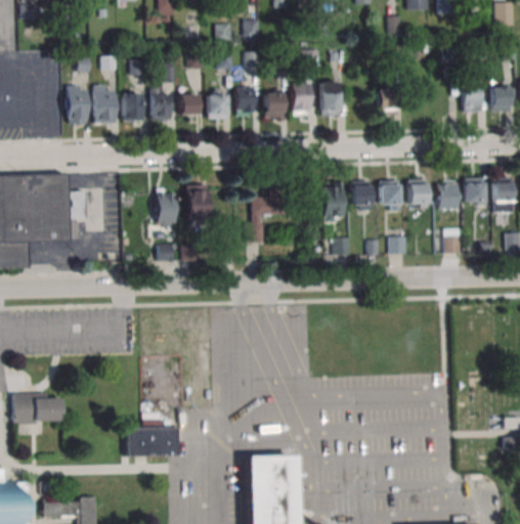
[(159,0),(159,20),(173,20),(173,0),(159,0)]
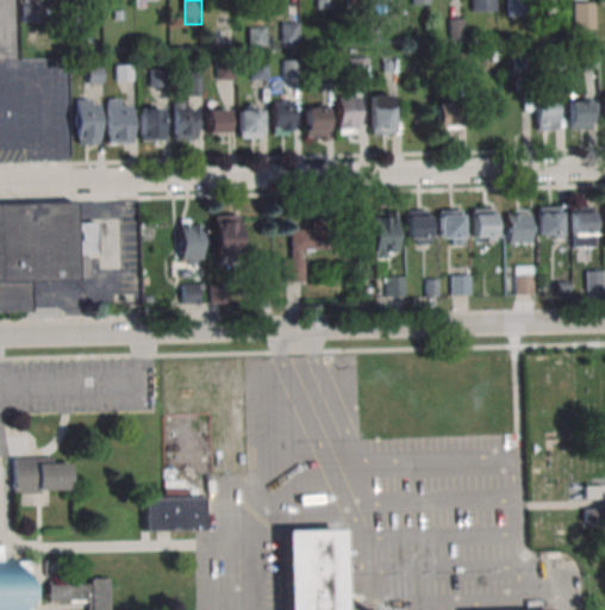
[(531,0),(531,16),(510,16),(510,0),(531,0)]
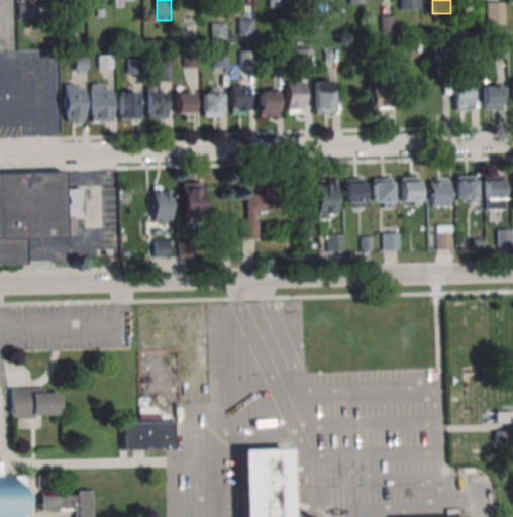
[(507,1),(490,1),(490,24),(507,24),(507,1)]
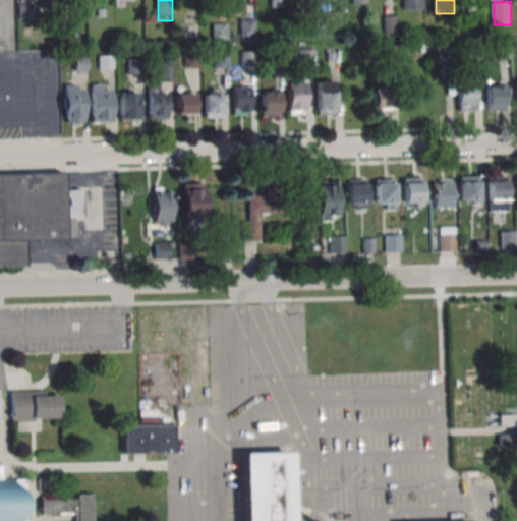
[(36,4),(37,18),(21,19),(21,4),(36,4)]
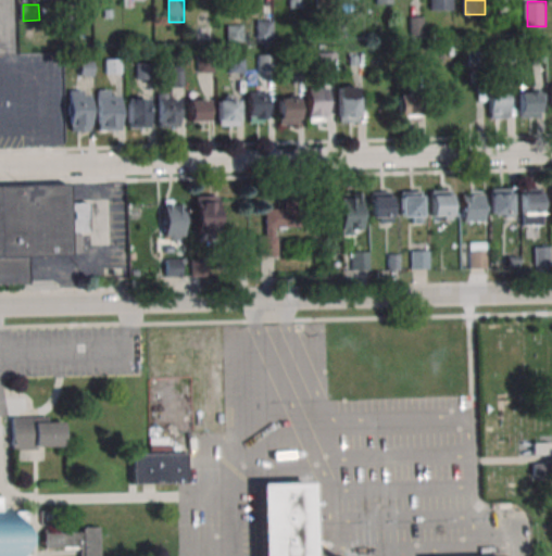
[(426,17),(425,39),(413,39),(413,16),(426,17)]
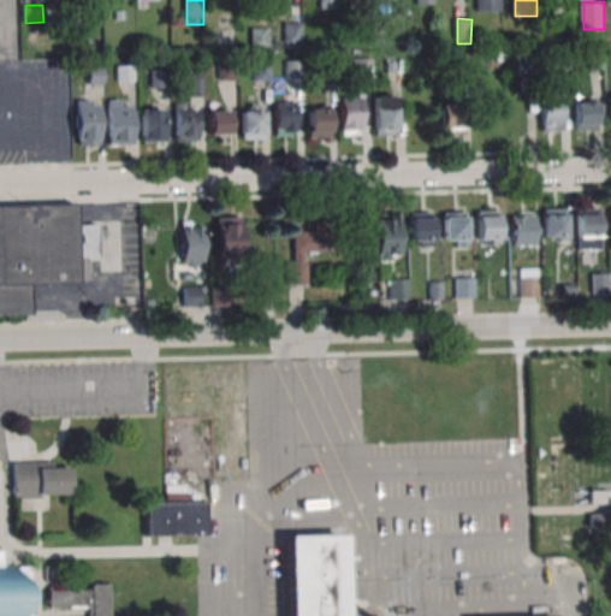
[(288,46),(306,46),(306,21),(288,21),(288,46)]
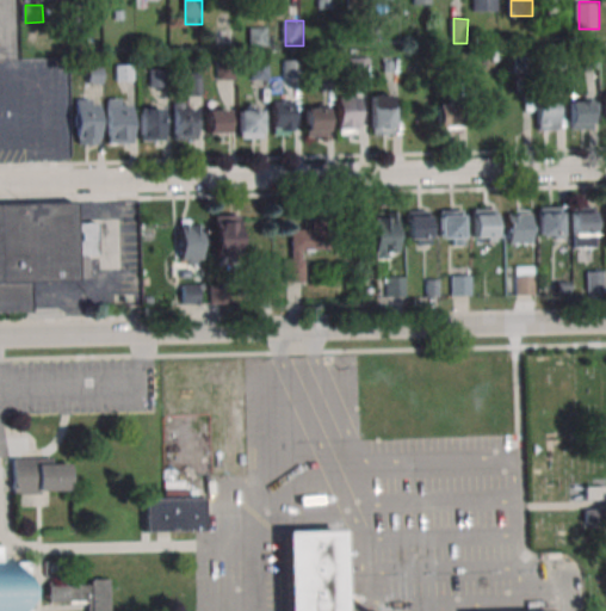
[(237,45),(237,26),(215,26),(215,45),(237,45)]
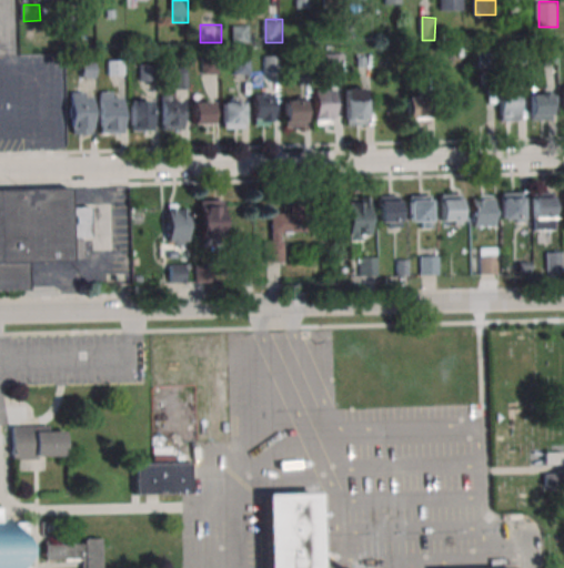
[(234,24),(234,42),(251,42),(251,24),(234,24)]
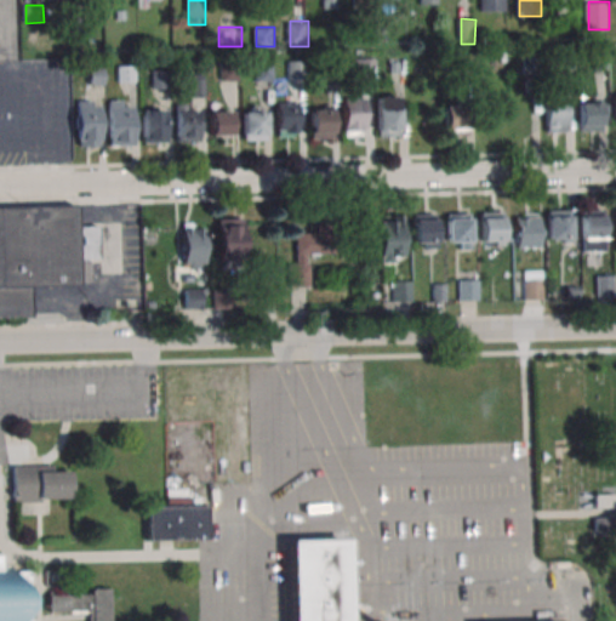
[(542,73),(542,52),(526,52),(526,73),(542,73)]
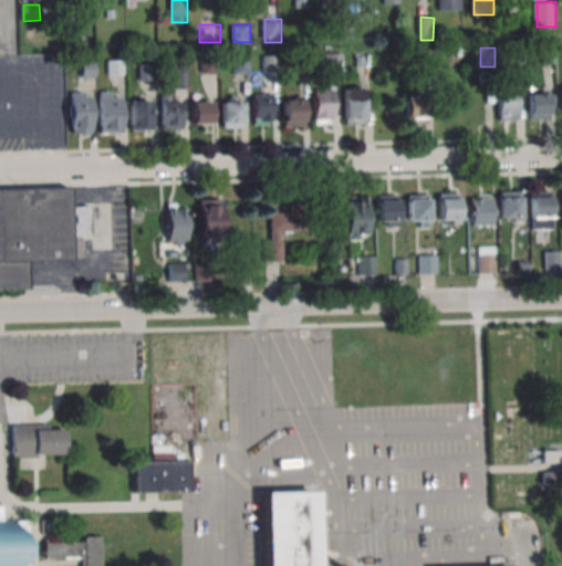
[(558,63),(557,48),(544,48),(545,64),(558,63)]
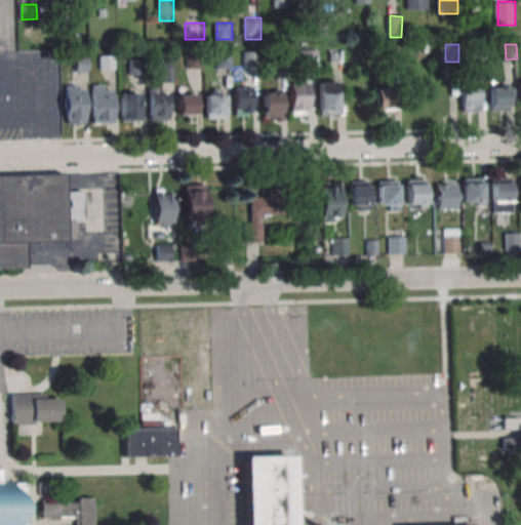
[(402,46),(403,61),(388,61),(388,46),(402,46)]
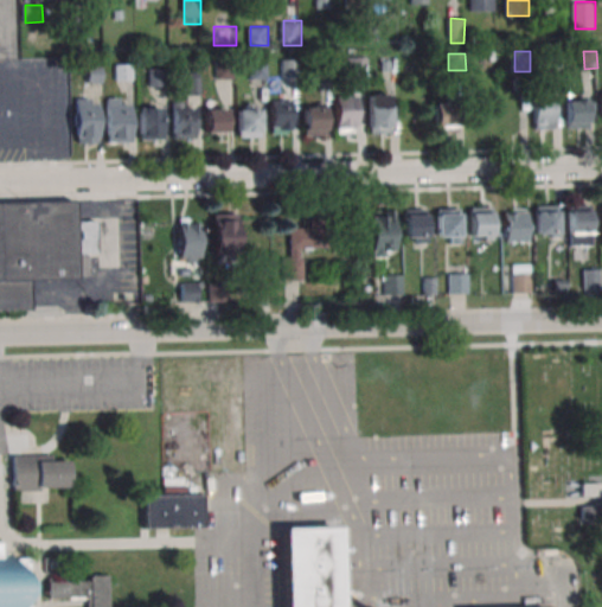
[(367,76),(366,57),(351,57),(352,76),(367,76)]
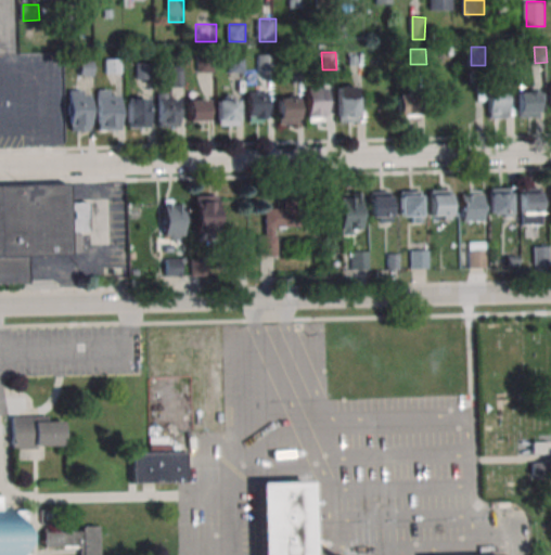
[(201,71),(216,71),(216,53),(201,53),(201,71)]
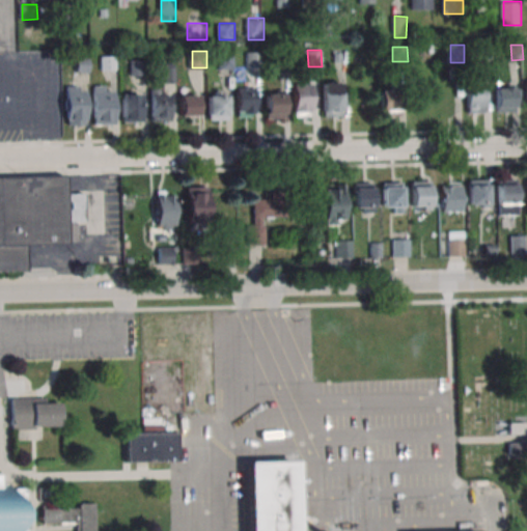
[(236,68),(236,52),(220,52),(220,68),(236,68)]
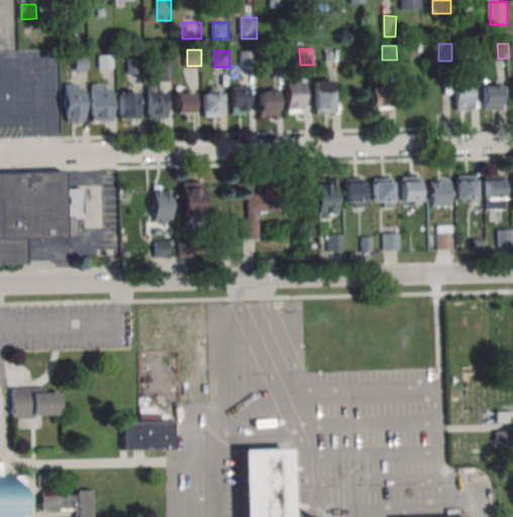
[(257,50),(258,65),(242,65),(242,52),(257,50)]
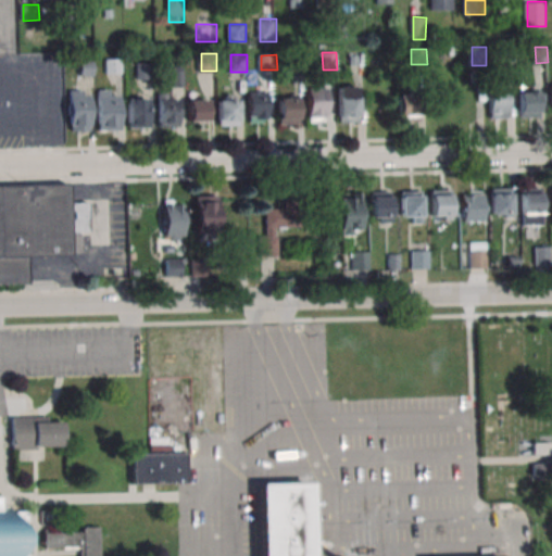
[(108,60),(108,75),(124,74),(124,59),(108,60)]
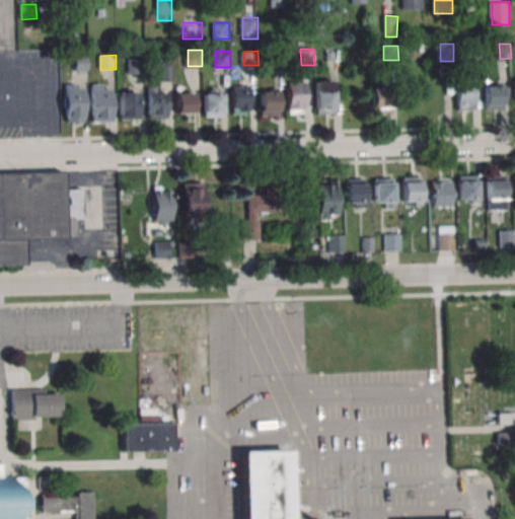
[(90,71),(89,56),(76,56),(76,71),(90,71)]
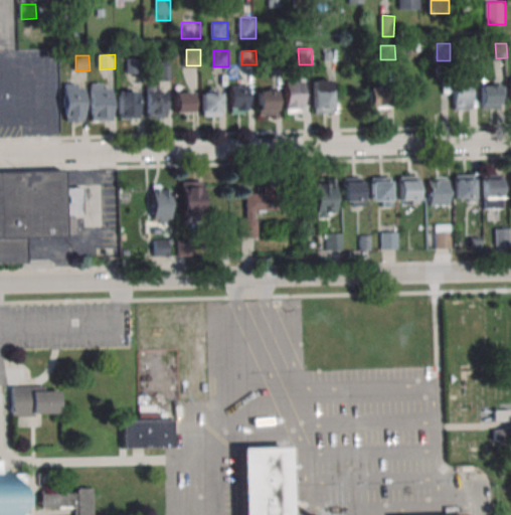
[(129,58),(129,73),(145,73),(145,58),(129,58)]
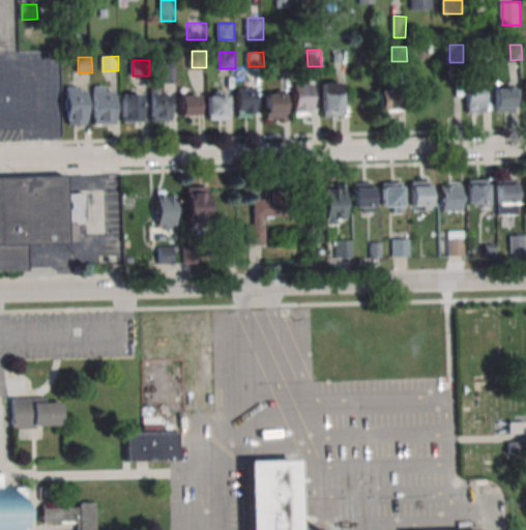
[(177,67),(177,82),(165,82),(165,67),(177,67)]
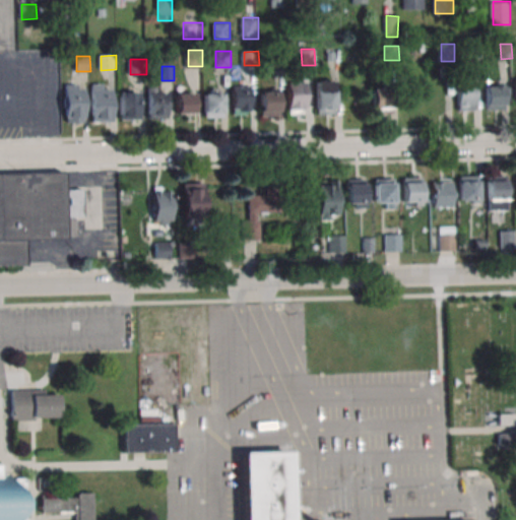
[(318,113),(337,113),(337,80),(318,80),(318,113)]
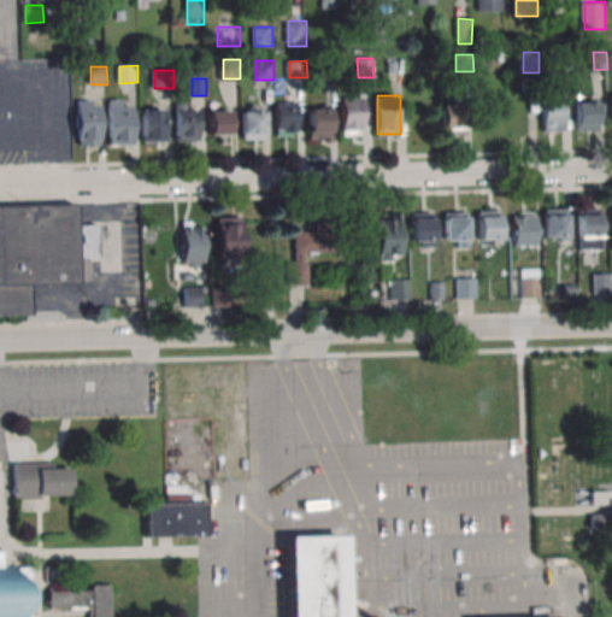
[(366,134),(366,97),(343,97),(343,134),(366,134)]
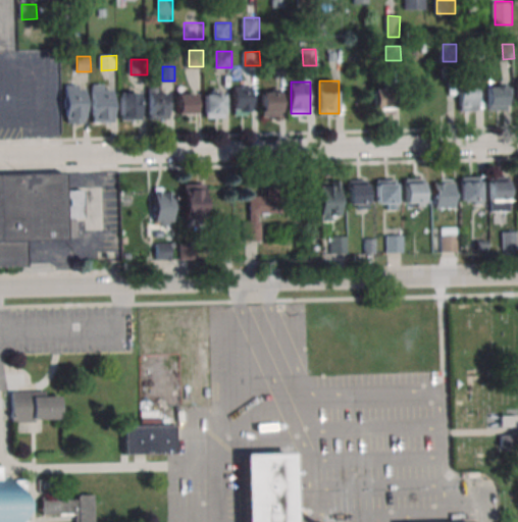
[(462,82),(462,110),(479,110),(479,82),(462,82)]
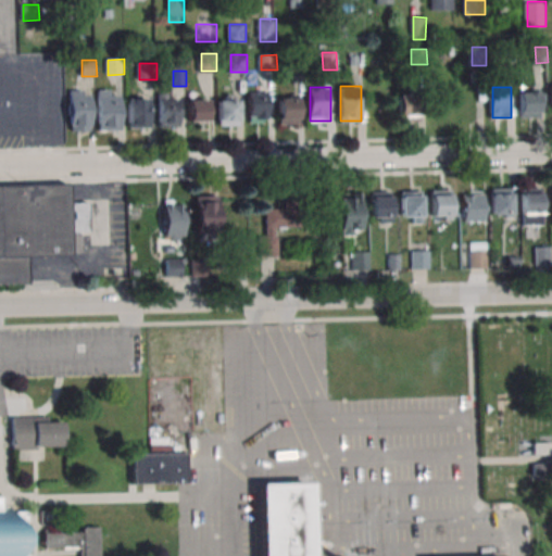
[(541,88),(521,88),(521,117),(541,117),(541,88)]
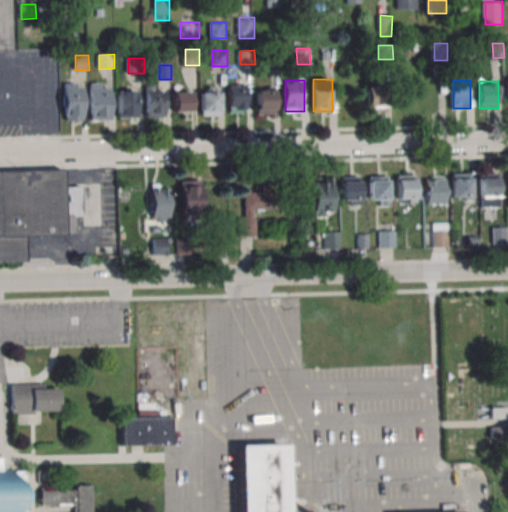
[(66,82),(66,120),(85,120),(85,82),(66,82)]
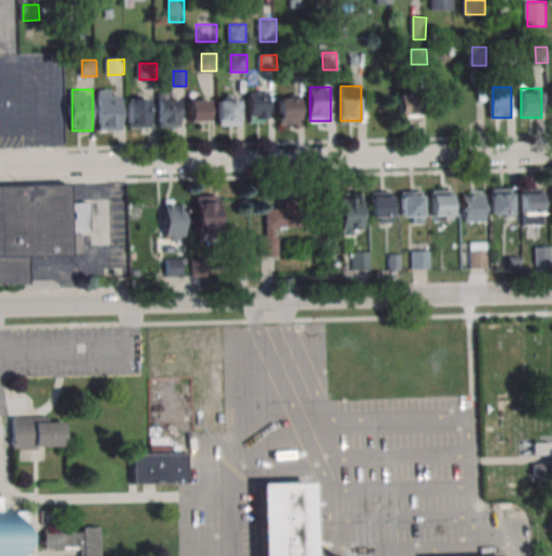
[(123,89),(100,89),(100,130),(123,130),(123,89)]
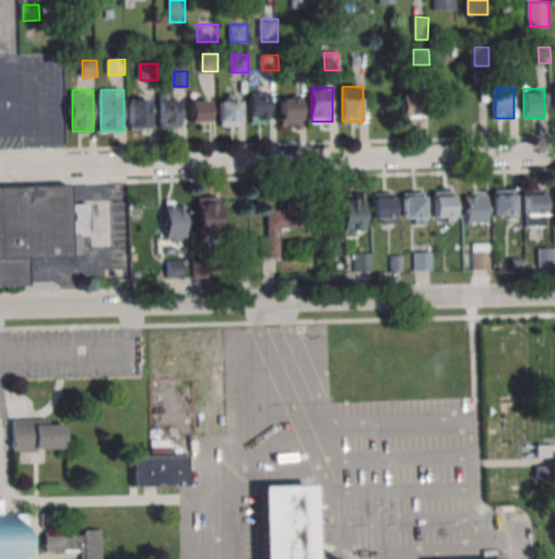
[(272,122),(272,91),(252,91),(252,122),(272,122)]
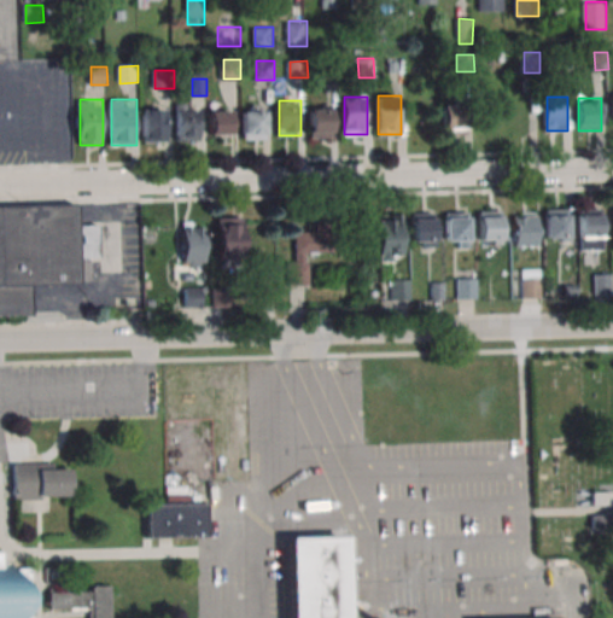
[(200,140),(200,103),(179,103),(179,140),(200,140)]
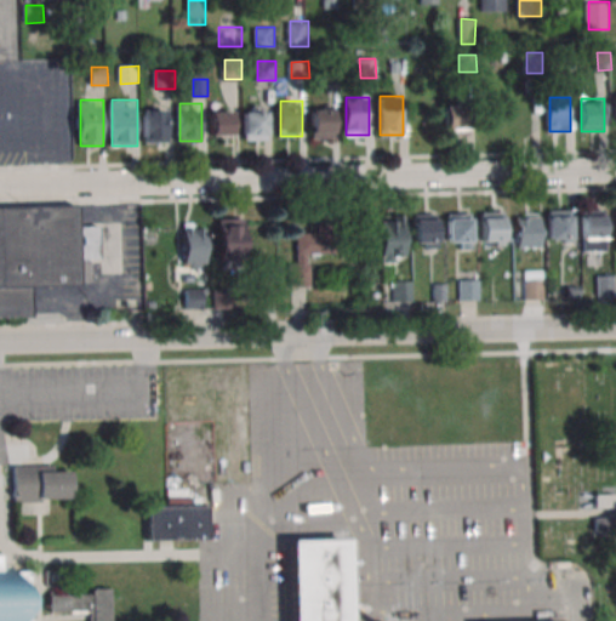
[(448,135),(471,135),(471,106),(448,106),(448,135)]
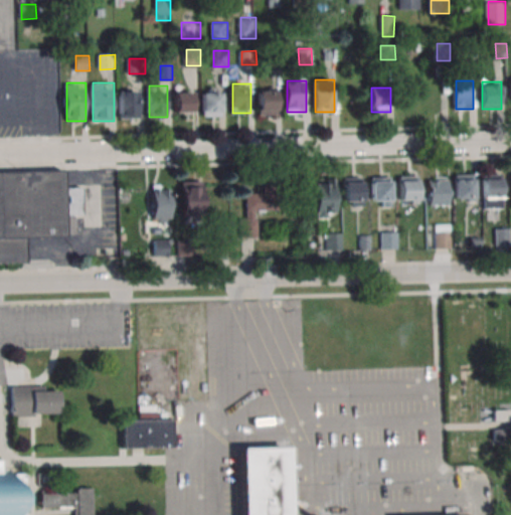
[(260,115),(279,115),(279,89),(260,89),(260,115)]
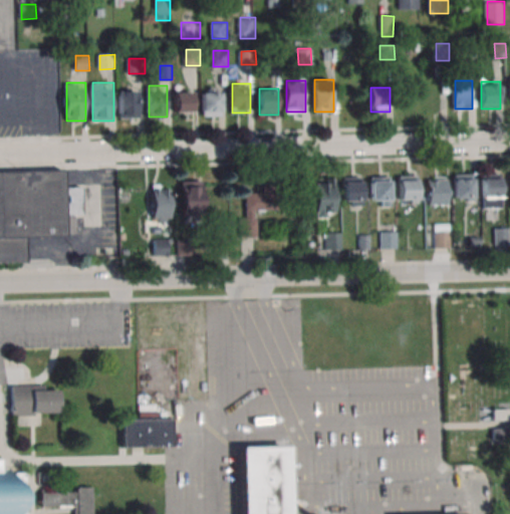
[(140,117),(140,89),(119,89),(119,117),(140,117)]
